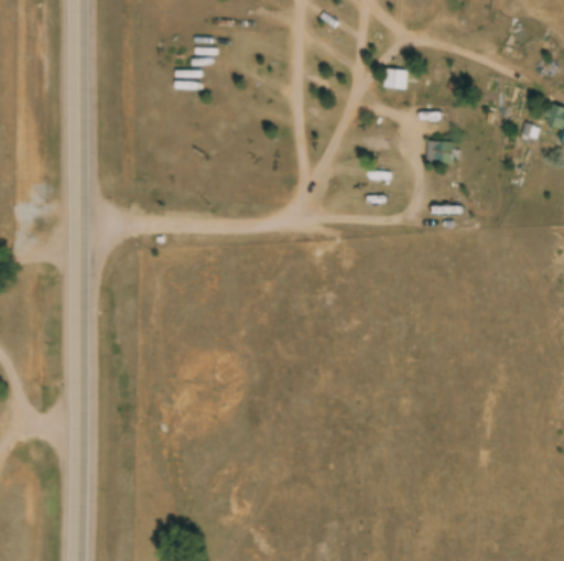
[(405,90),(408,71),(386,68),(383,88),(405,90)]
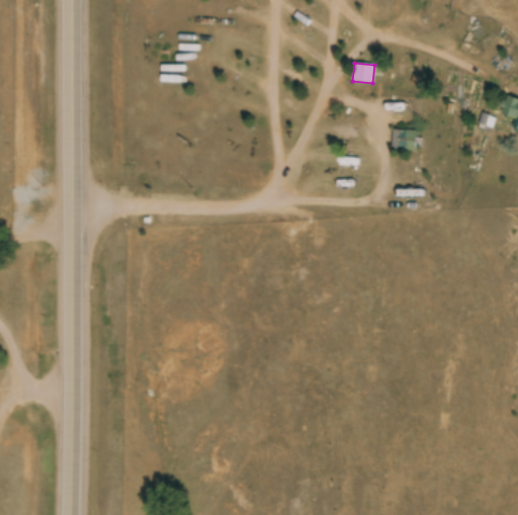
[(417,151),(417,131),(393,131),(393,151),(417,151)]
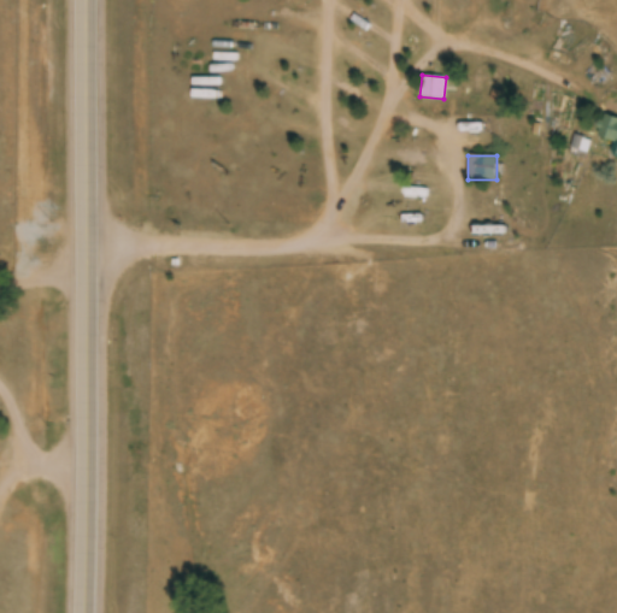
[(429,208),(400,210),(401,220),(429,218),(429,208)]
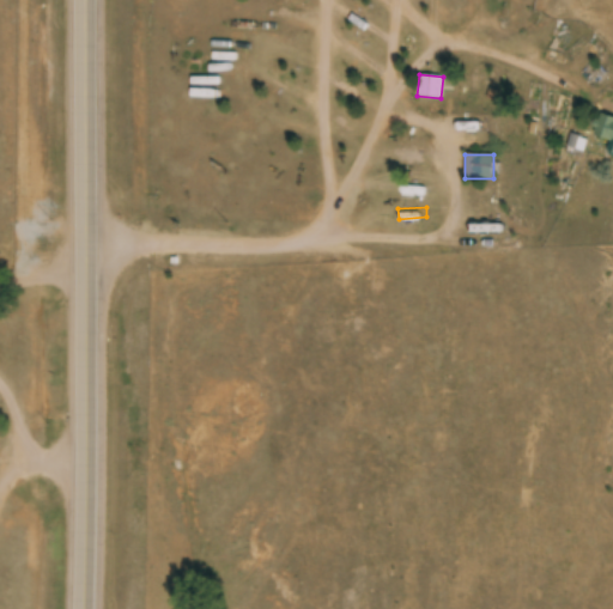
[(469,248),(496,248),(496,233),(469,233),(469,248)]
